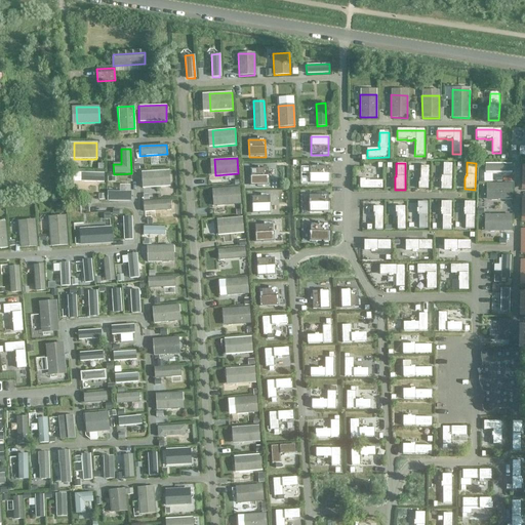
[(441,178),(441,183),(441,190),(451,190),(451,163),(443,163),(442,176),(441,176),(441,178)]
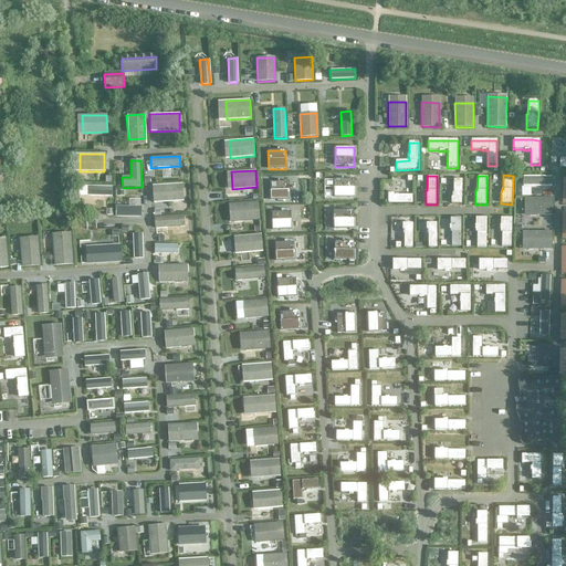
[(552,177),(523,176),(523,186),(552,186),(552,177)]
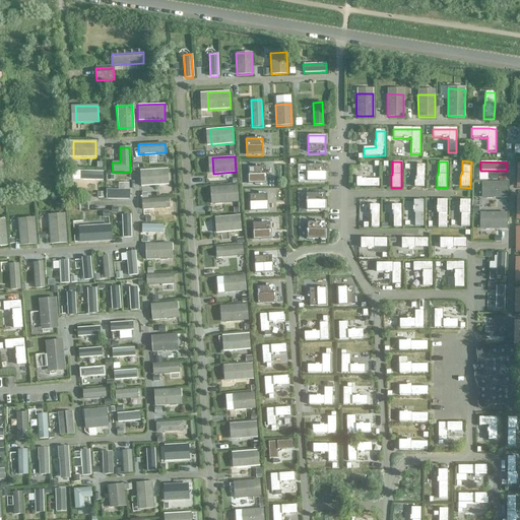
[(325,165),(307,165),(307,182),(325,182),(325,165)]
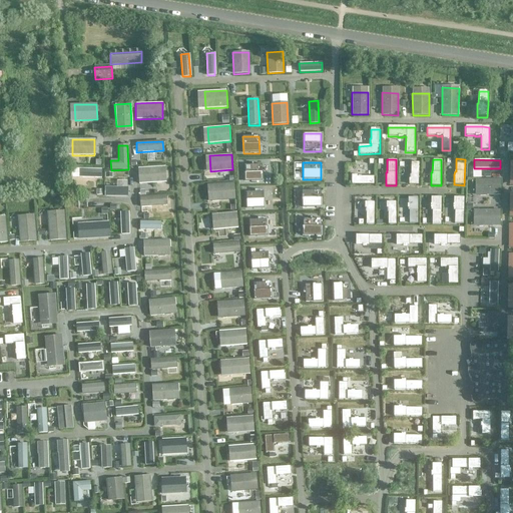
[(410,179),(409,179),(409,185),(418,185),(419,163),(411,163),(411,175),(410,175),(410,179)]
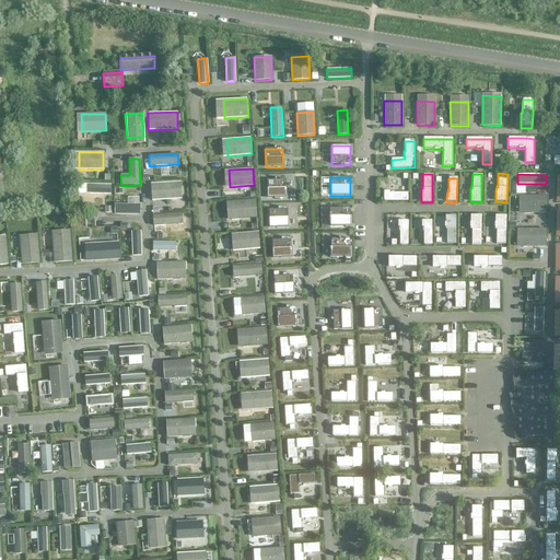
[(284,179),(267,181),(268,199),(286,198),(284,179)]
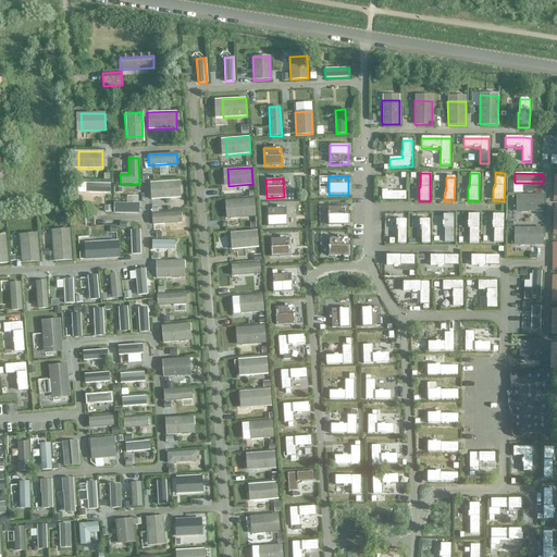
[(173,181),(149,183),(150,199),(174,198),(173,181)]
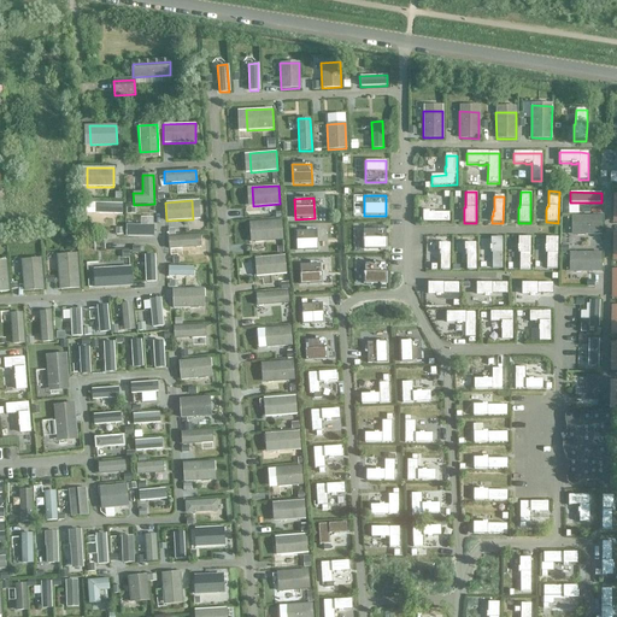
[(95,203),(94,213),(121,215),(122,204),(95,203)]
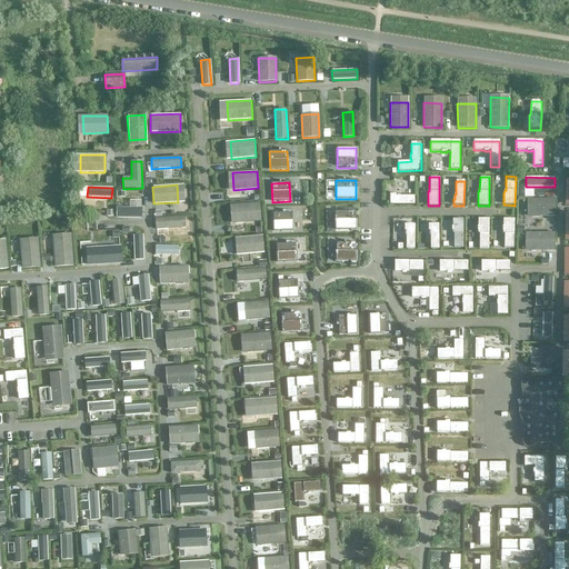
[(397,196),(390,196),(390,206),(415,206),(415,197),(401,197),(401,196),(397,196)]
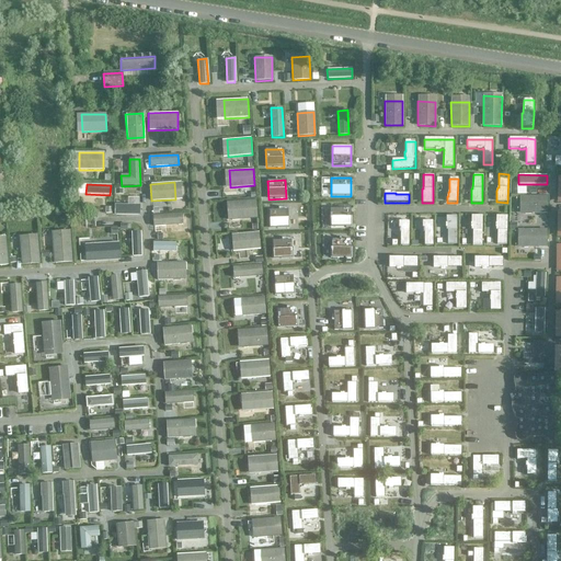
[(547,196),(519,196),(521,214),(547,213),(547,196)]
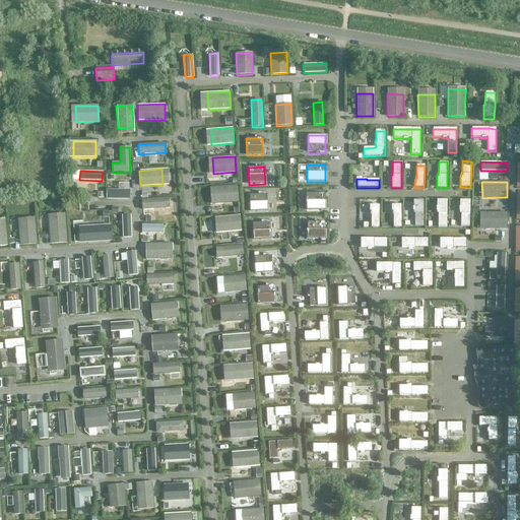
[(237,186),(214,187),(215,203),(238,202),(237,186)]
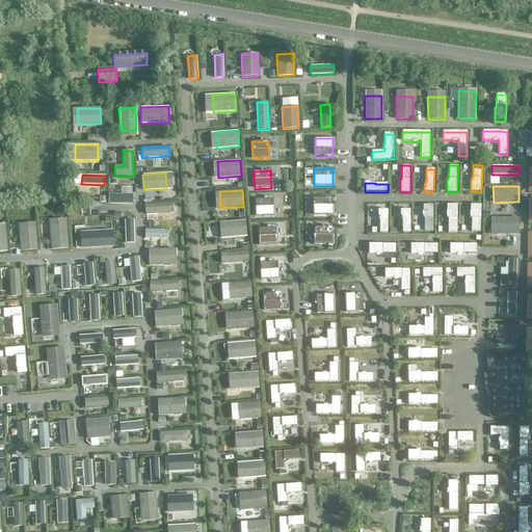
[(131,194),(110,194),(109,204),(131,204),(131,194)]
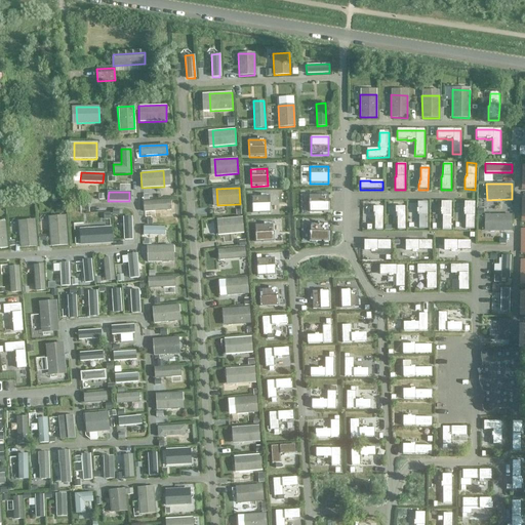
[(328,195),(309,195),(310,212),(328,212),(328,195)]
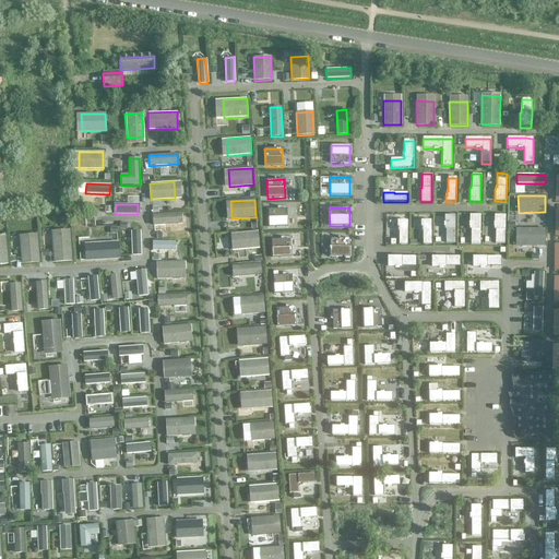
[(286,209),(269,210),(269,228),(286,227),(286,209)]
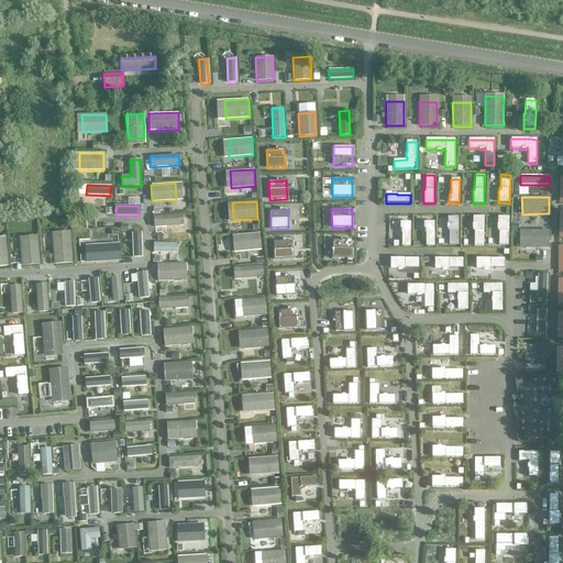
[(181,214),(153,217),(153,228),(183,225),(181,214)]
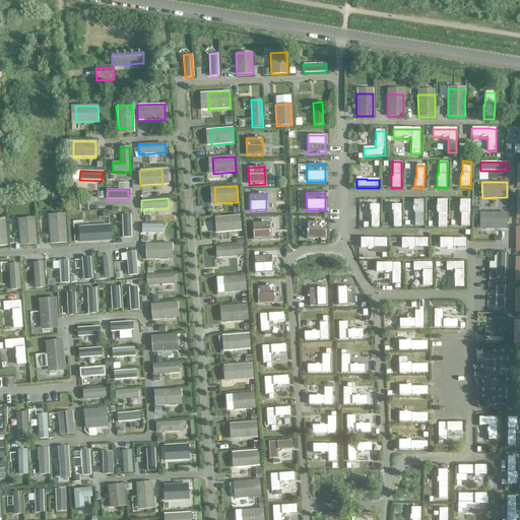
[(413,207),(412,207),(412,210),(413,210),(413,214),(414,214),(414,226),(423,226),(423,201),(413,201),(413,207)]
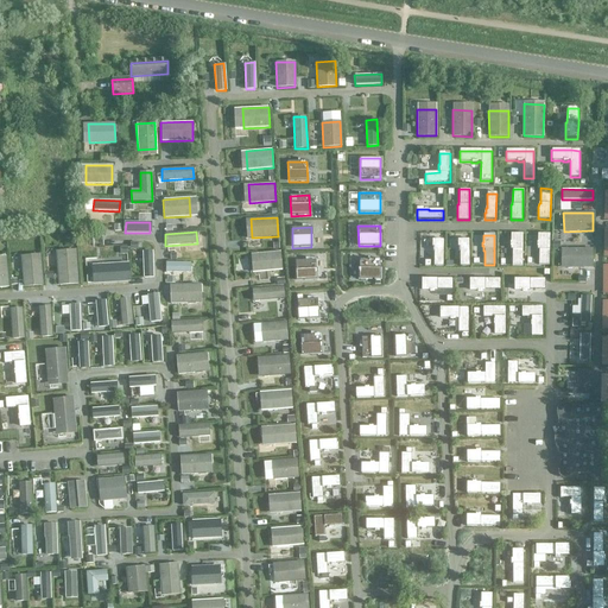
[(511,242),(510,242),(510,246),(511,246),(511,251),(512,251),(512,267),(521,267),(523,235),(511,235),(511,242)]
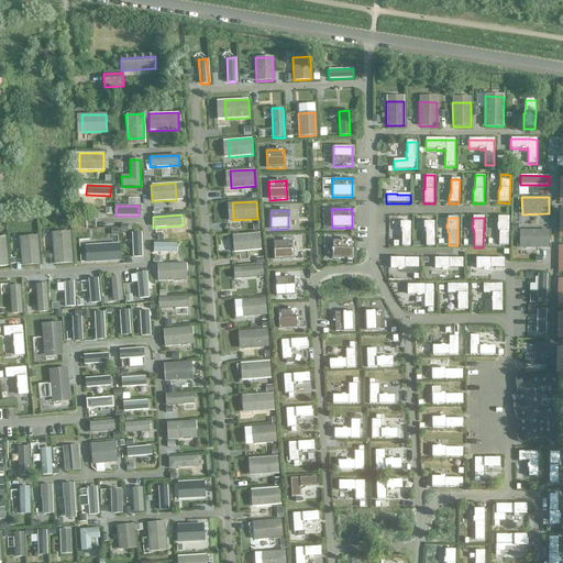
[(498,224),(497,224),(497,229),(497,232),(499,232),(498,246),(508,246),(508,218),(498,218),(498,224)]
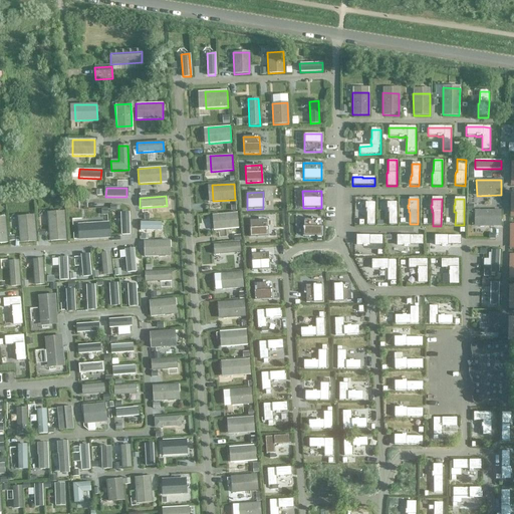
[(366,213),(366,225),(374,225),(374,203),(365,203),(365,209),(365,213),(366,213)]
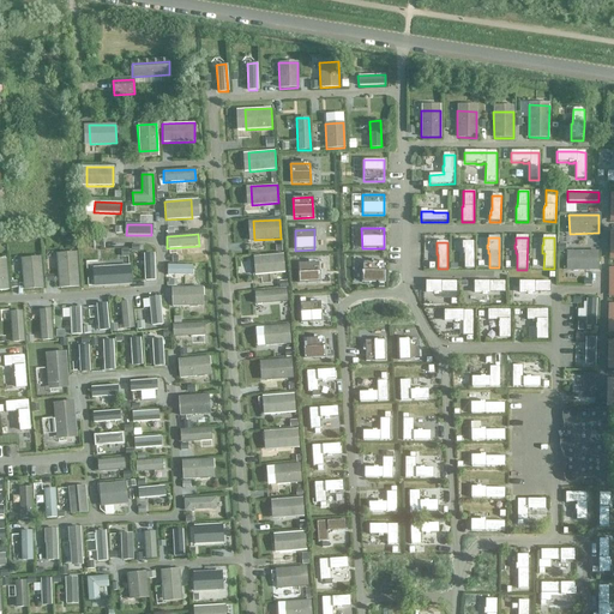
[(473,244),(462,244),(462,251),(463,251),(463,256),(464,256),(464,270),(474,270),(473,244)]
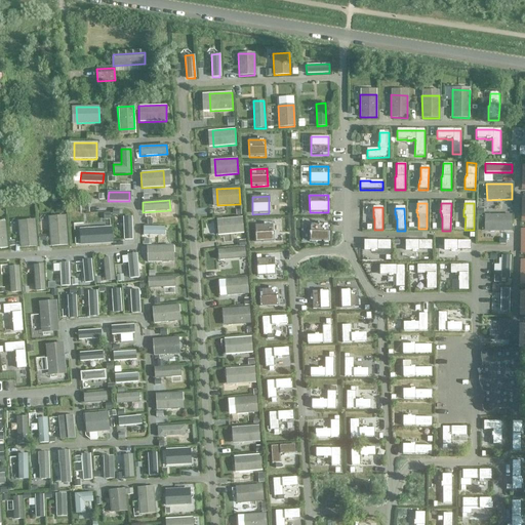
[(512,214),(484,215),(485,232),(512,231),(512,214)]
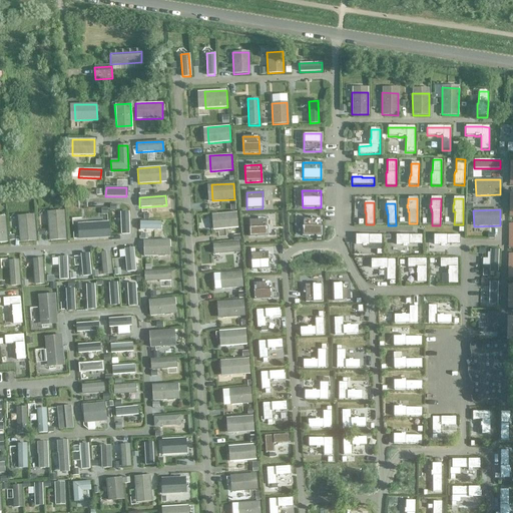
[(128,211),(119,212),(120,234),(129,234),(128,211)]
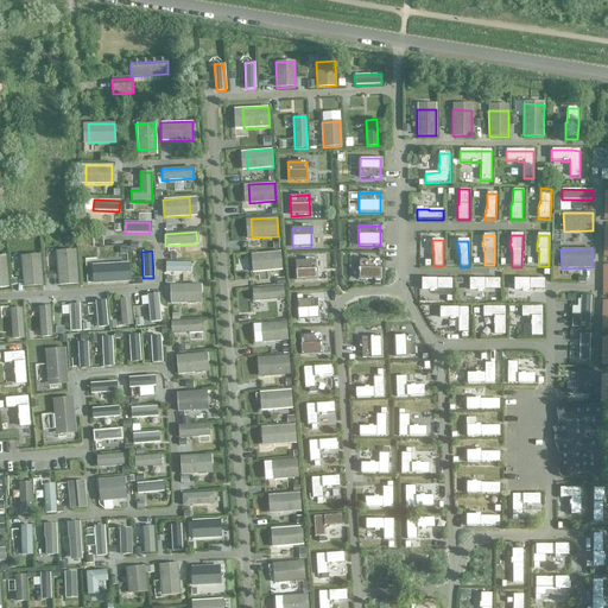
[(280,252),(254,254),(255,272),(282,270),(280,252)]
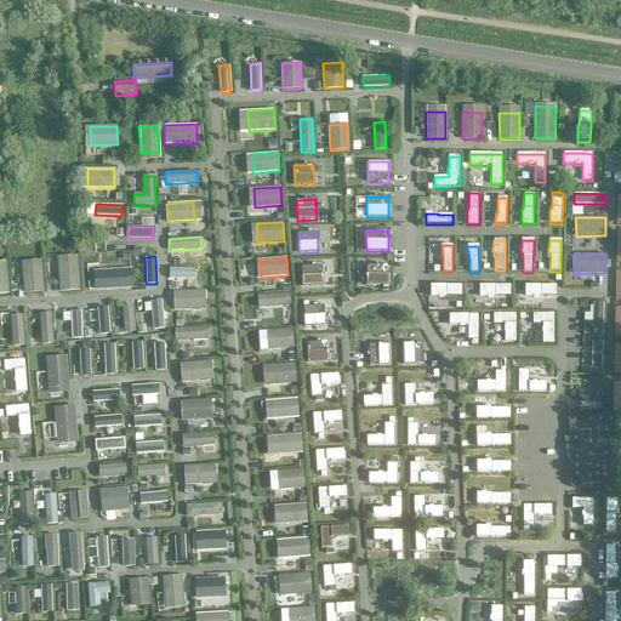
[(78,263),(57,265),(58,291),(79,290),(78,263)]
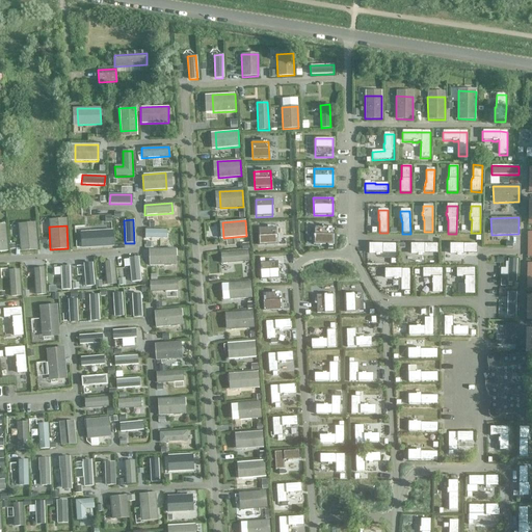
[(35,227),(18,228),(20,251),(37,249),(35,227)]
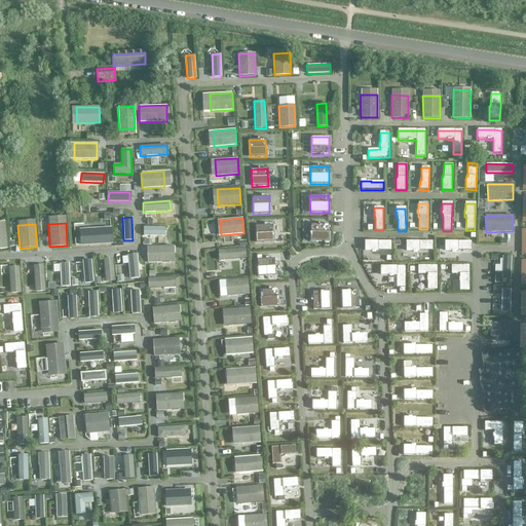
[(272,225),(256,226),(256,243),(272,242),(272,225)]
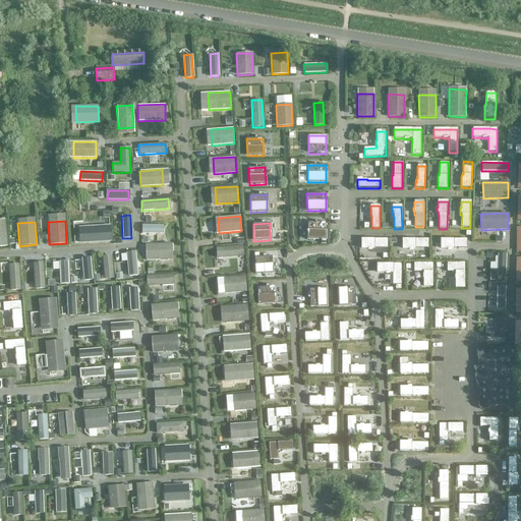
[(326,223),(307,223),(307,240),(321,240),(326,240),(326,223)]
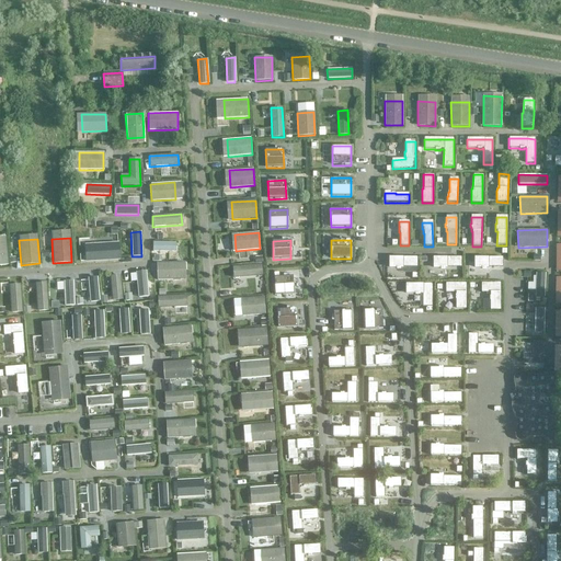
[(117,242),(89,244),(90,262),(119,260),(117,242)]
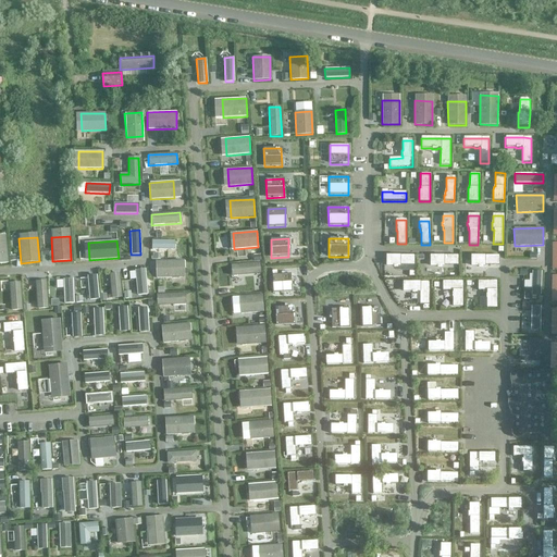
[(174,240),(151,240),(151,249),(174,250),(174,240)]
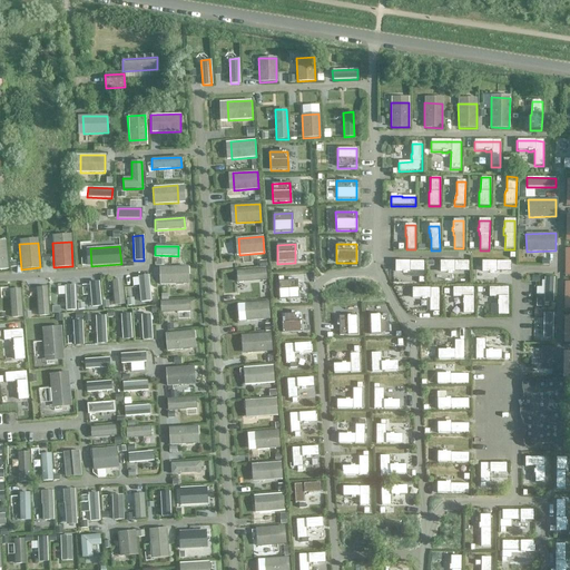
[(424,263),(395,263),(395,274),(403,274),(406,274),(410,274),(410,272),(424,272),(424,263)]
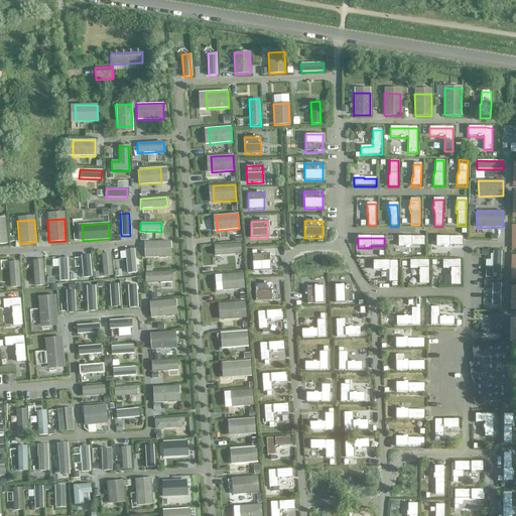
[(424,238),(398,238),(398,248),(405,248),(409,248),(411,248),(411,246),(424,246),(424,238)]
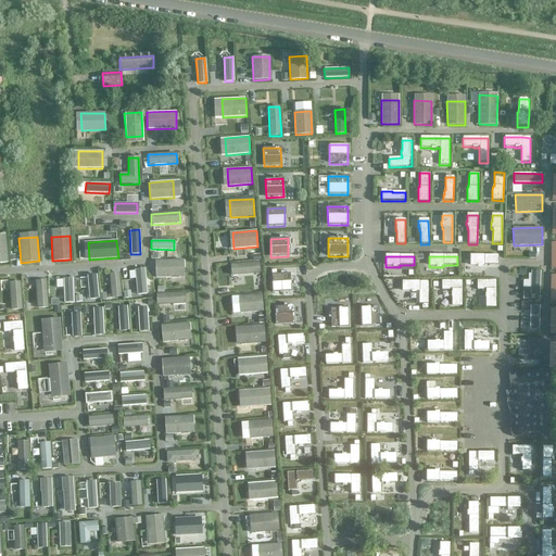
[(498,256),(470,256),(470,267),(478,267),(481,267),(484,267),(484,265),(498,265),(498,256)]
